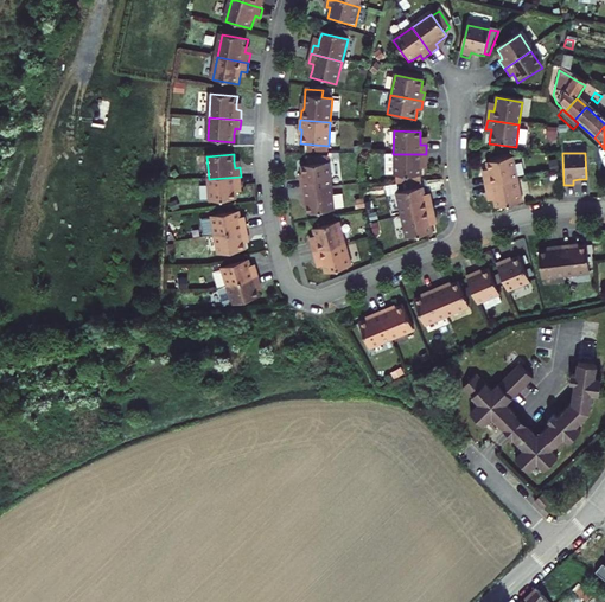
[(425,164),(426,154),(393,154),(393,177),(395,177),(395,183),(420,183),(420,170),(420,164),(425,164)]
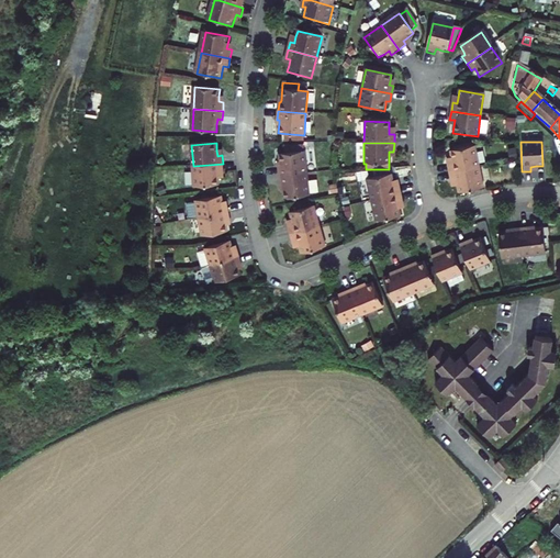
[(447,166),(449,174),(478,168),(473,147),(449,153),(450,159),(451,165),(447,166)]
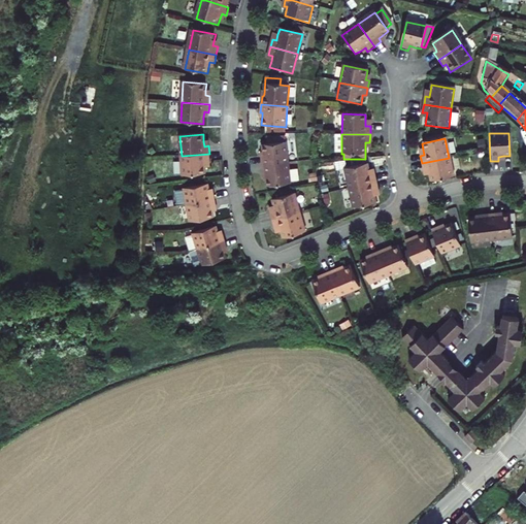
[(261,158),(262,166),(288,163),(285,142),(261,145),(262,155),(262,158),(261,158)]
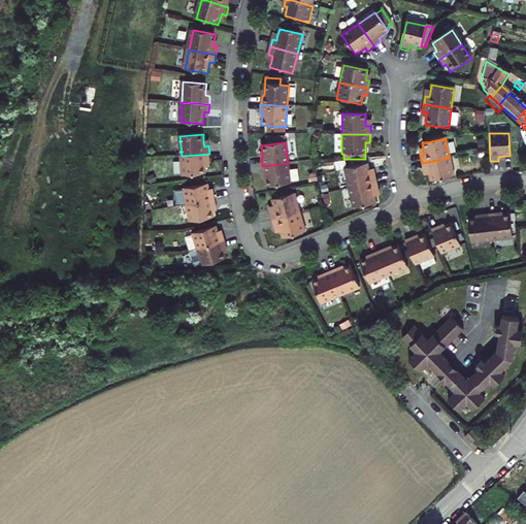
[(209,154),(182,156),(183,176),(206,174),(205,167),(205,162),(209,162),(209,154)]
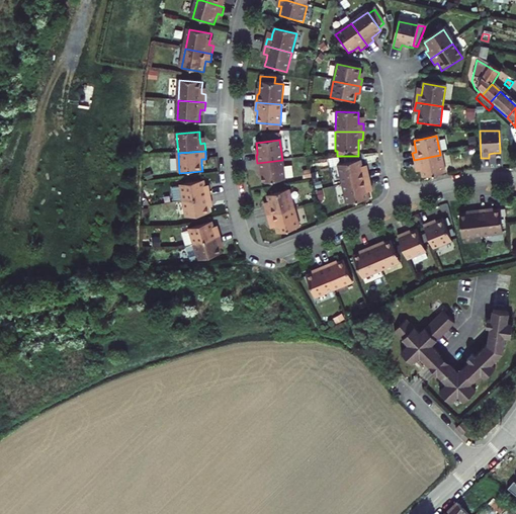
[(440,155),(414,160),(415,168),(420,167),(421,172),(421,173),(422,179),(444,174),(440,155)]
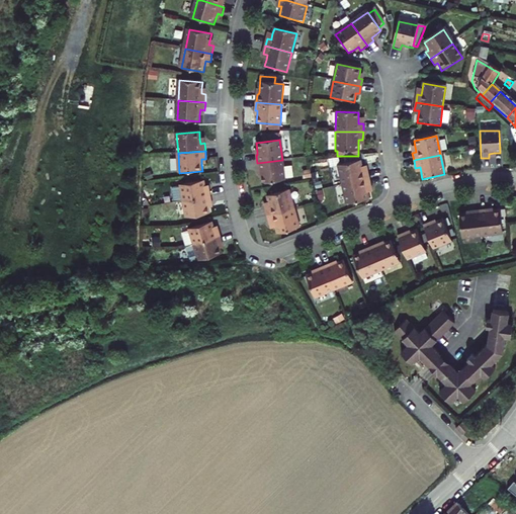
[(282,160),(257,163),(257,171),(259,171),(259,173),(260,183),(284,180),(284,179),(292,179),(291,167),(282,168),(282,160)]
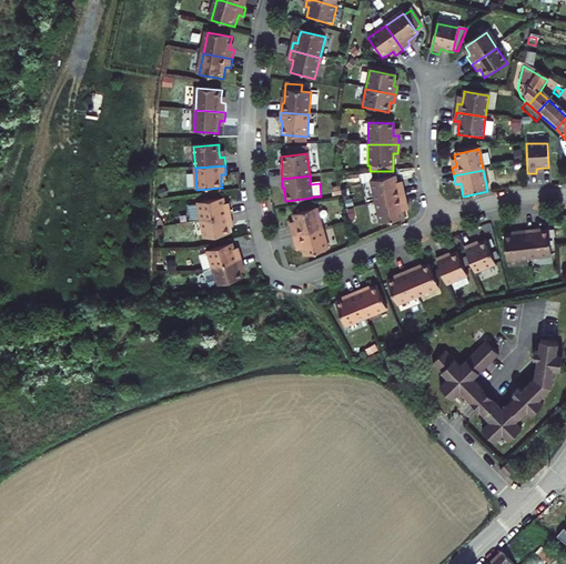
[(374,203),(403,197),(401,189),(396,189),(395,183),(394,177),(370,182),(374,203)]
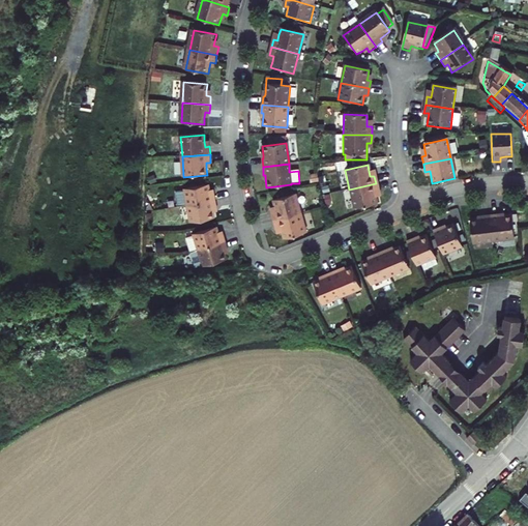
[(378,192),(376,183),(349,190),(353,209),(376,204),(374,198),(373,193),(378,192)]
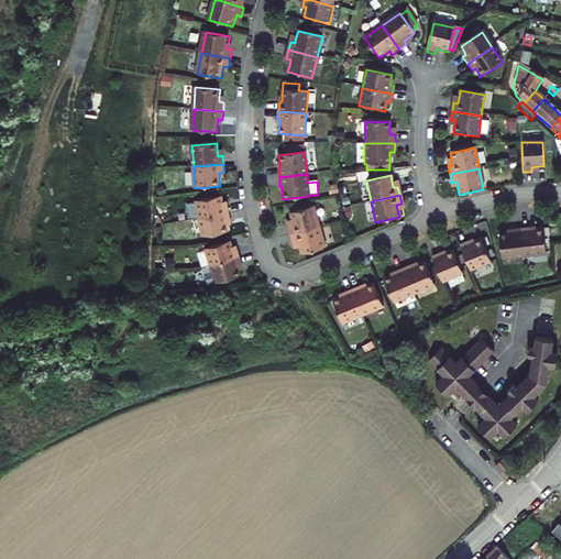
[(199,219),(229,214),(227,206),(223,206),(222,203),(221,197),(196,203),(199,219)]
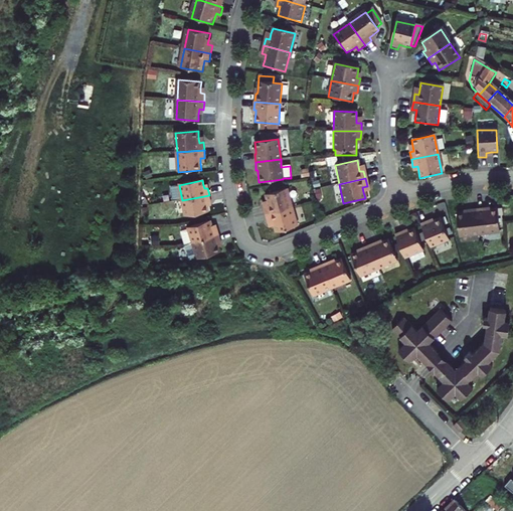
[(264,207),(266,215),(292,207),(287,189),(265,195),(267,201),(268,206),(264,207)]
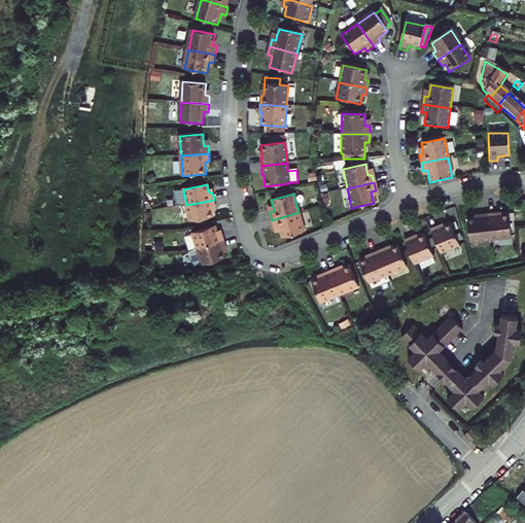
[(214,200),(186,205),(190,222),(214,217),(213,211),(212,208),(215,207),(214,200)]
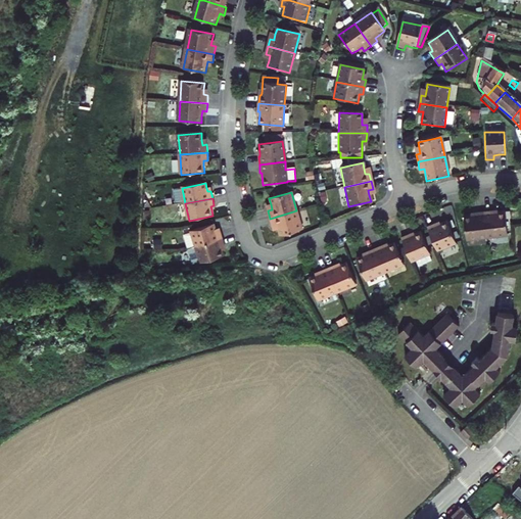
[(296,210),(270,219),(272,226),(276,225),(278,230),(280,236),(301,230),(296,210)]
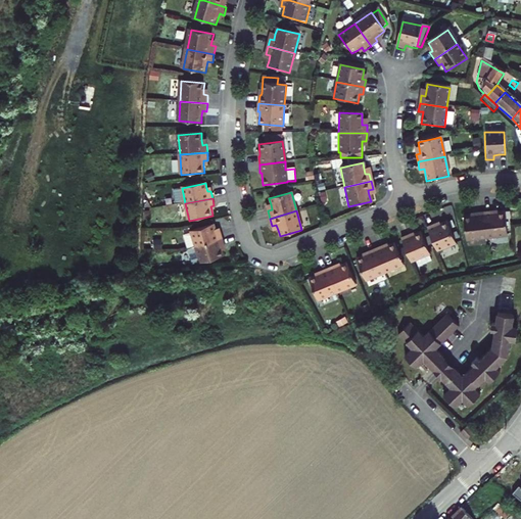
[(490,213),(482,214),(485,239),(506,237),(503,214),(493,215),(490,215),(490,213)]
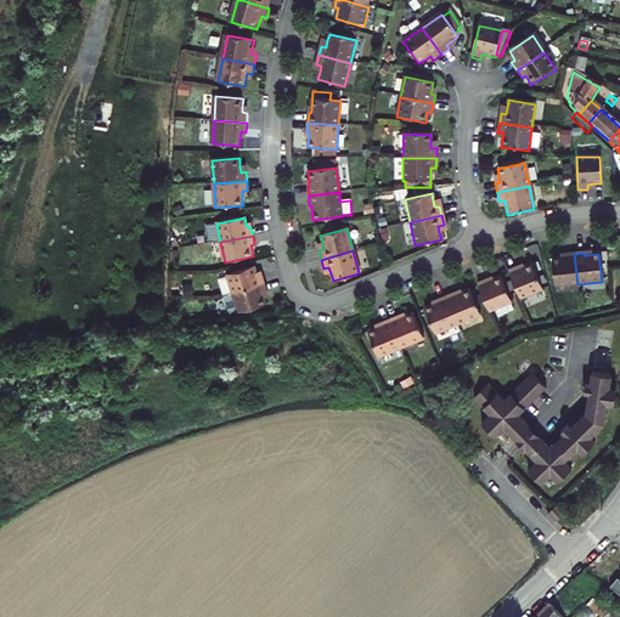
[(578,284),(574,254),(564,255),(564,258),(562,258),(550,259),(553,287),(578,284)]
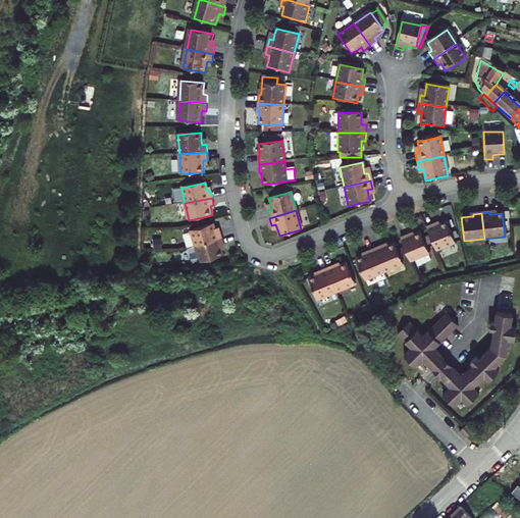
[(195,246),(221,238),(219,230),(215,231),(214,228),(213,222),(190,229),(190,232),(183,235),(187,248),(195,246)]
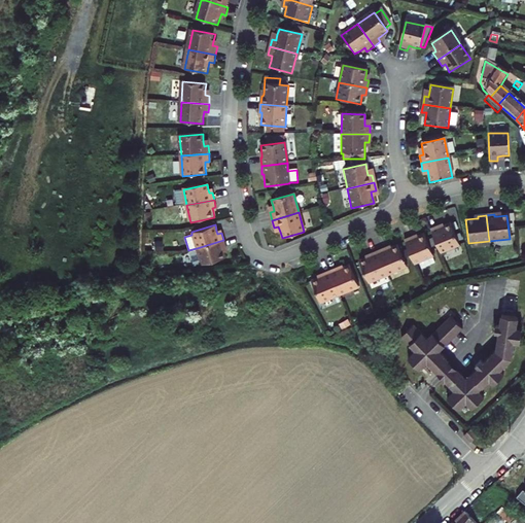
[(436,228),(429,231),(439,255),(458,247),(449,224),(440,229),(436,230),(436,228)]
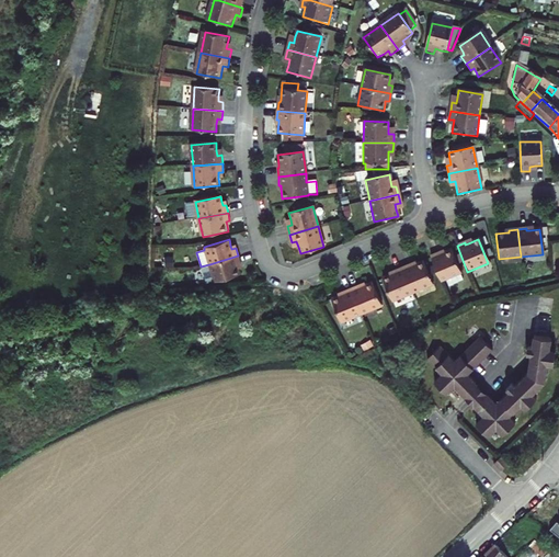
[(436,253),(429,257),(440,282),(459,274),(449,250),(441,254),(437,256),(436,253)]
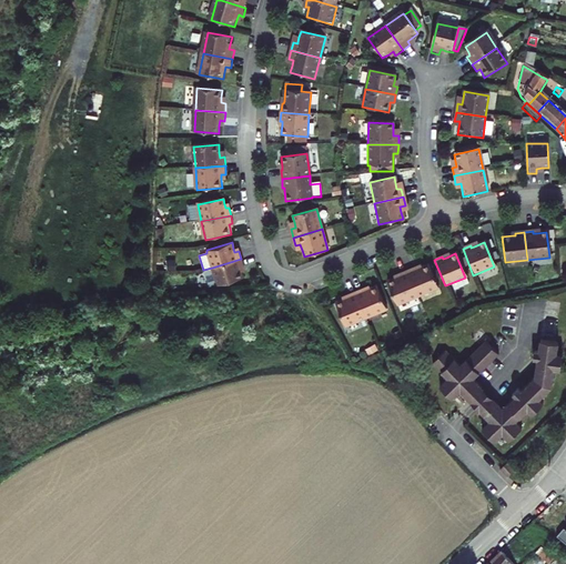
[(216,284),(216,285),(242,278),(240,272),(239,269),(243,267),(241,259),(212,268),(203,270),(209,286),(216,284)]
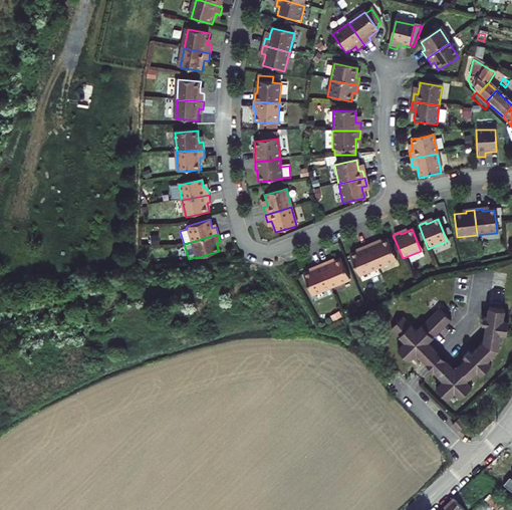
[(374,243),(367,246),(376,269),(396,261),(387,240),(377,243),(375,244),(374,243)]
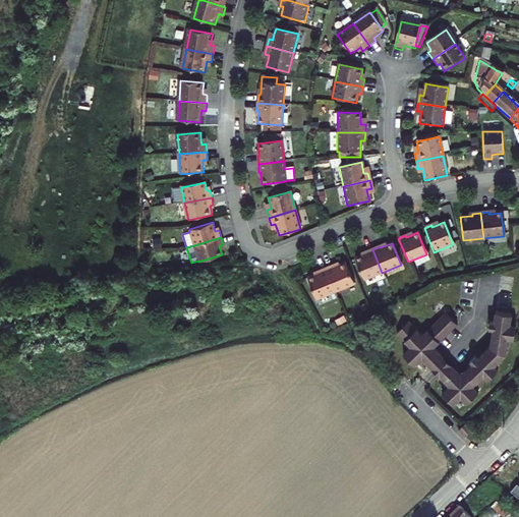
[(382,273),(372,249),(364,252),(365,254),(363,254),(354,259),(363,281),(382,273)]
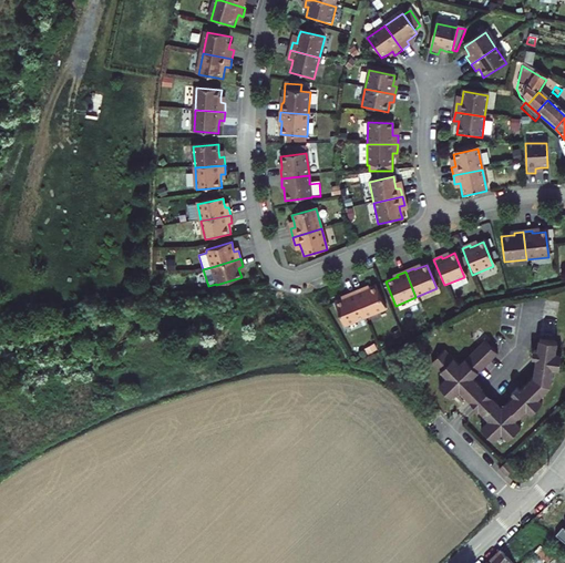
[(361,288),(353,292),(363,318),(384,309),(375,285),(365,289),(362,290),(361,288)]
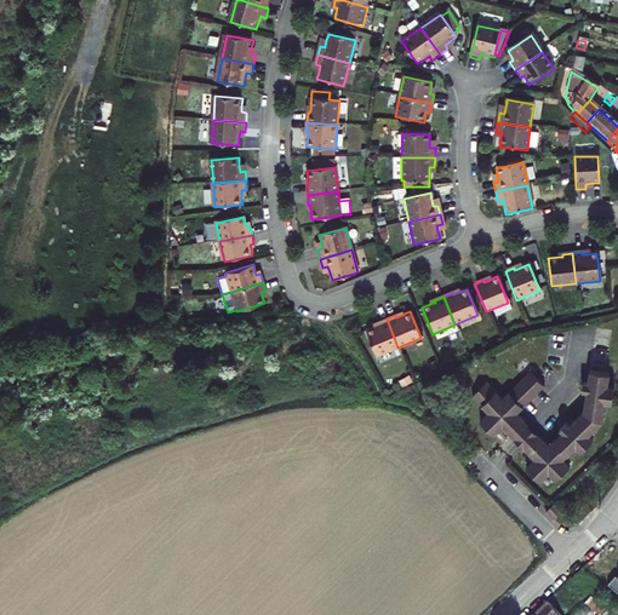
[(398,348),(387,319),(378,322),(378,325),(376,326),(365,329),(376,356),(398,348)]
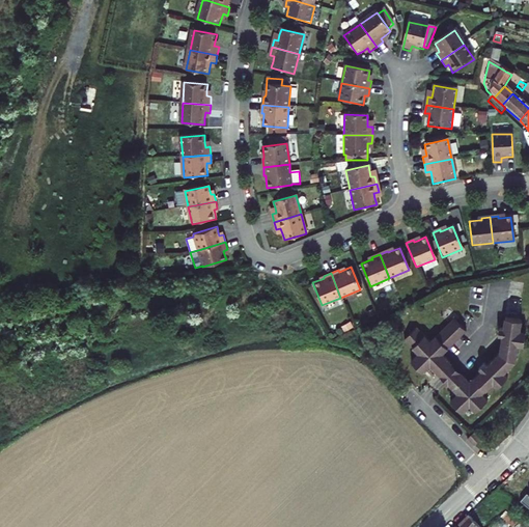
[(461,417),(468,410),(473,415),(485,404),(480,397),(492,386),(496,390),(506,381),(502,377),(514,365),(518,349),(523,350),(526,335),(520,334),(522,324),(504,321),(498,357),(485,368),(483,366),(477,371),(480,373),(468,385),(457,375),(445,387),(455,397),(448,405),(461,417)]
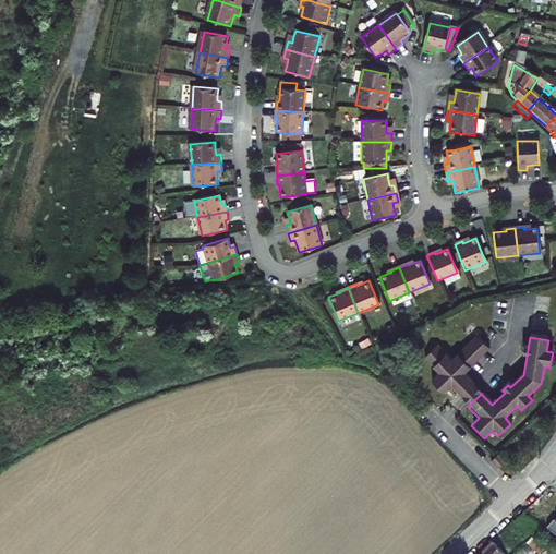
[(460,398),(473,386),(463,375),(488,351),(476,338),(450,362),(436,347),(423,360),(437,375),(430,383),(437,390),(442,387),(447,392),(450,388),(460,398)]
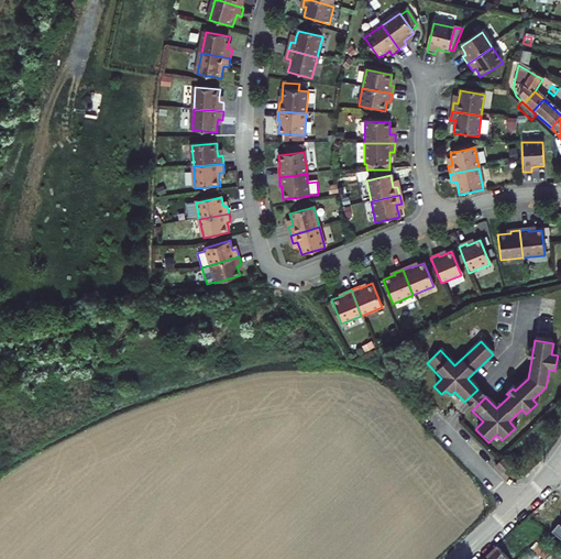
[(464,402),(472,410),(485,397),(477,390),(464,402)]
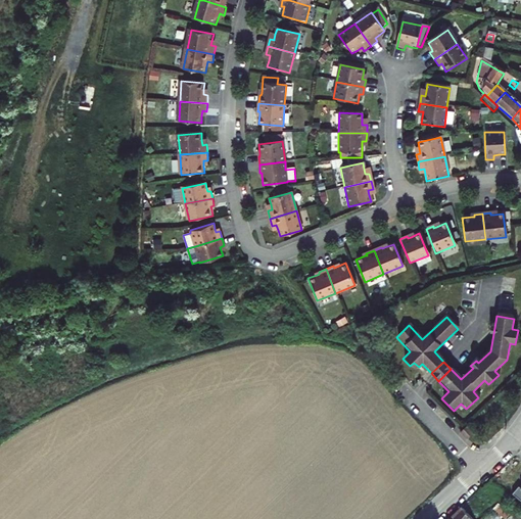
[(414,363),(410,366),(415,371),(419,367),(414,363)]
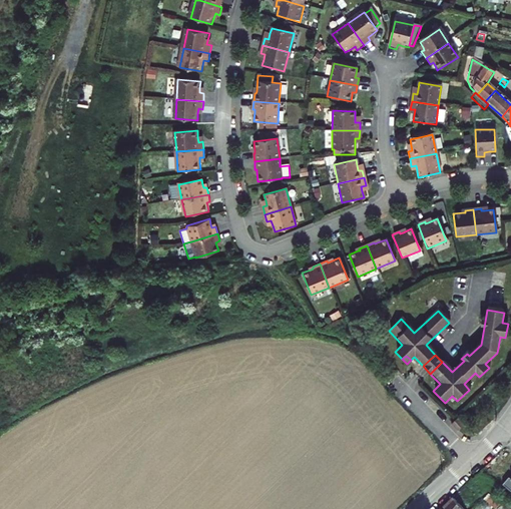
[(456,434),(462,427),(456,421),(449,427),(456,434)]
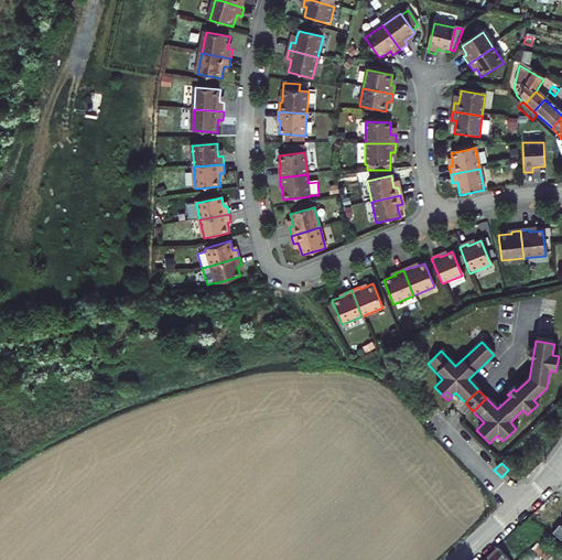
[(551,536),(561,545),(561,524),(559,528),(557,527),(551,536)]
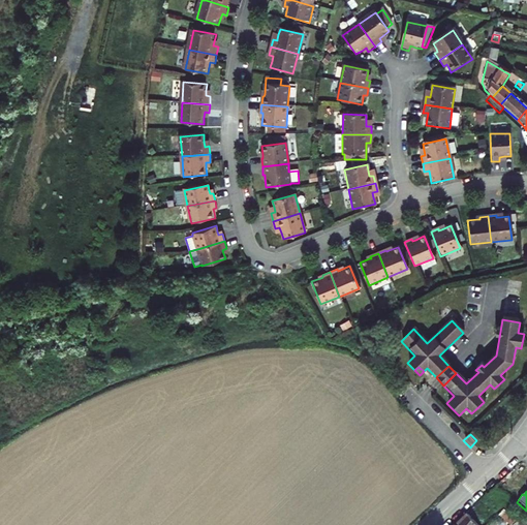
[(491,510),(507,524),(473,524),(464,516),(454,524),(526,524),(526,522),(520,517),(515,523),(485,496),(470,510),(481,519),(491,510)]
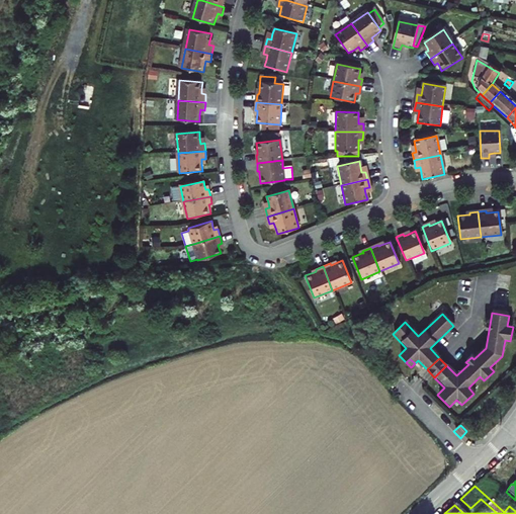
[(470,508),(460,499),(454,505),(463,513),(465,513),(470,508)]
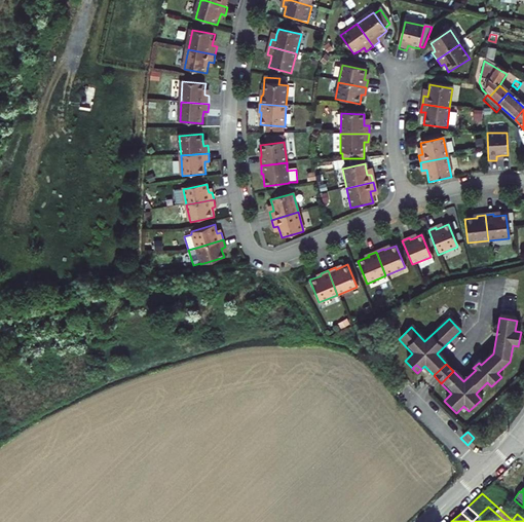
All buildings are outlined.
